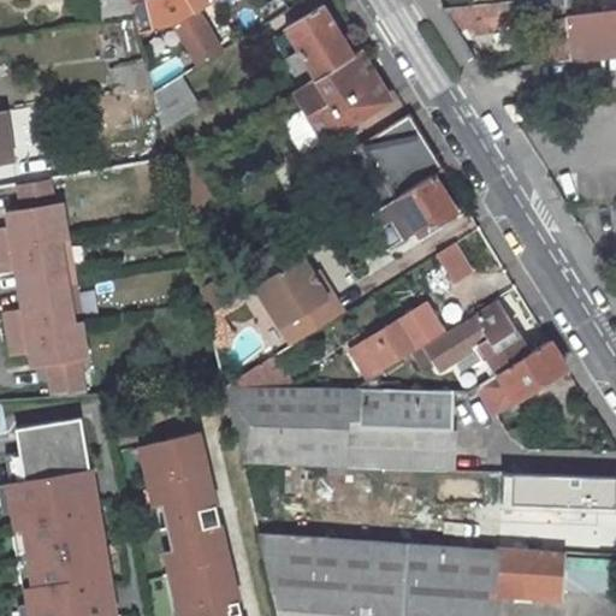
[(131,3),(130,0),(101,0),(105,21),(135,16),(131,3)]
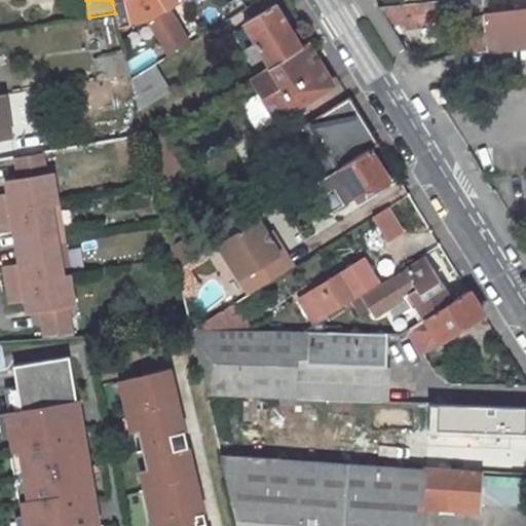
[(140,33),(132,0),(121,0),(112,2),(115,13),(120,37),(140,33)]
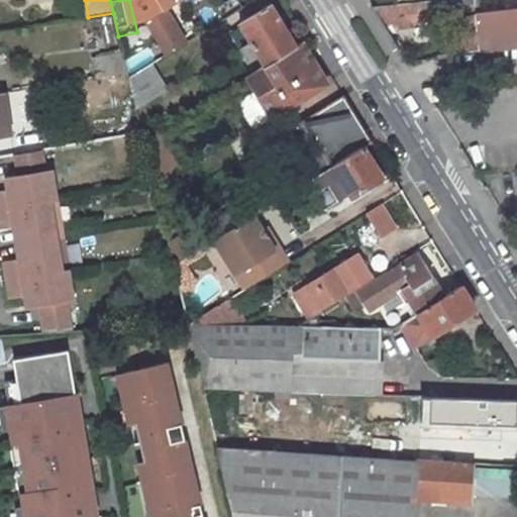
[(516,0),(429,0),(372,6),(386,29),(413,25),(412,21),(450,17),(454,53),(516,45),(516,0)]
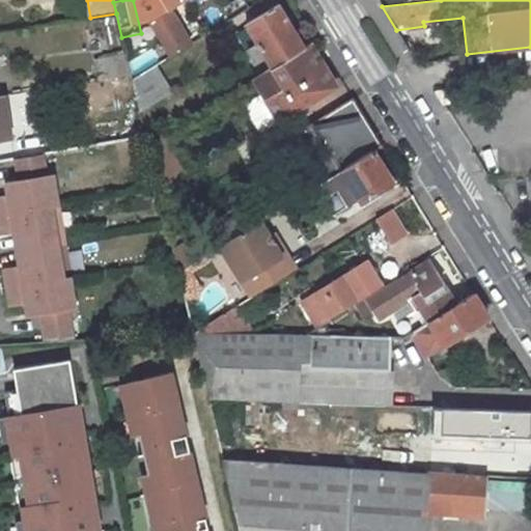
[(205,35),(186,4),(172,12),(191,44),(205,35)]
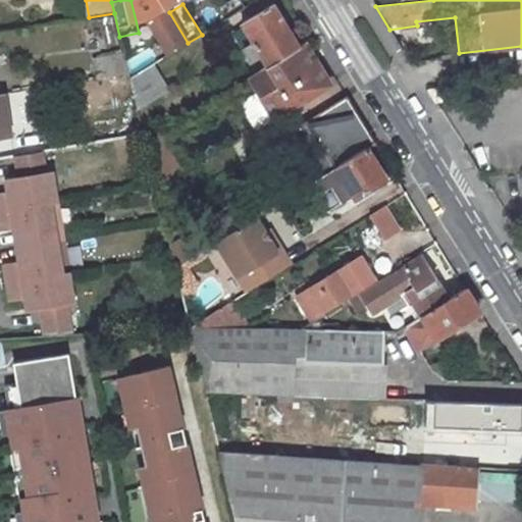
[(268,65),(268,66),(299,47),(272,4),(242,22),(254,42),(244,48),(253,61),(262,56),(268,65)]
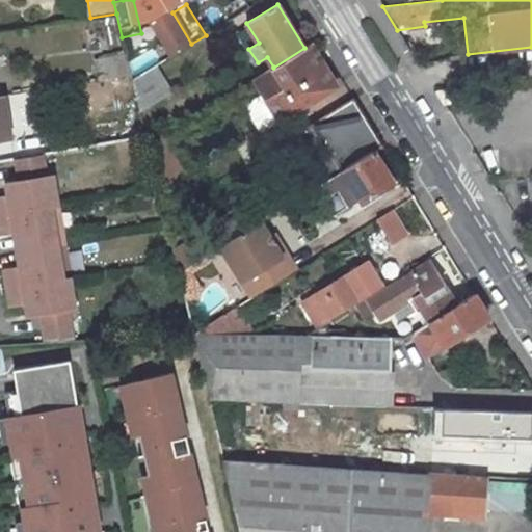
[(163,51),(167,58),(191,44),(173,12),(170,9),(151,21),(167,48),(163,51)]
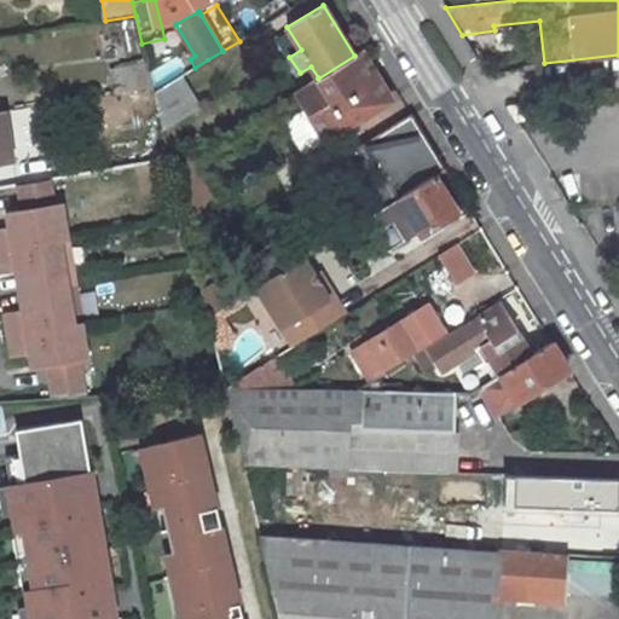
[(392,102),(362,51),(354,56),(318,79),(318,77),(296,91),(327,142),(392,102)]
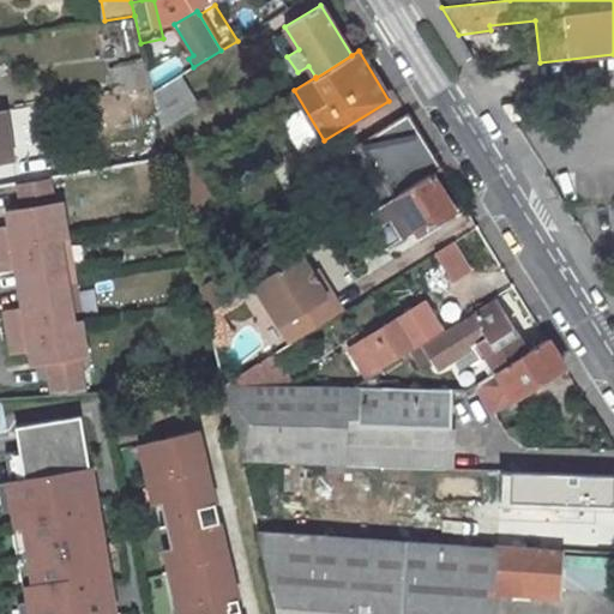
[(193,67),(188,59),(161,76),(163,86),(179,76),(193,67)]
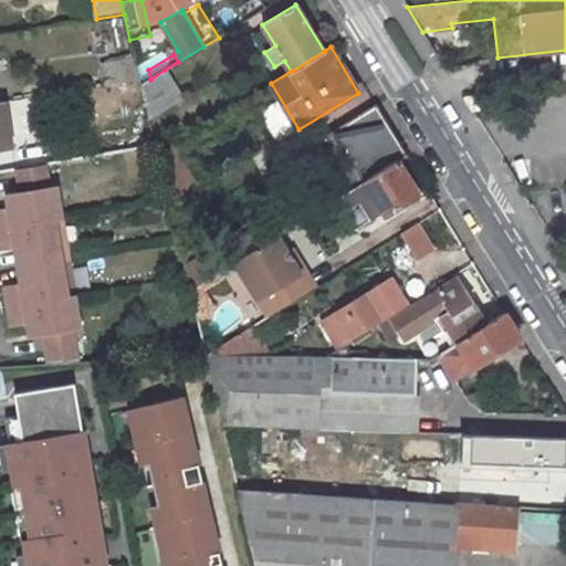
[(145,55),(134,58),(135,59),(139,80),(140,85),(150,80),(148,70),(145,55)]
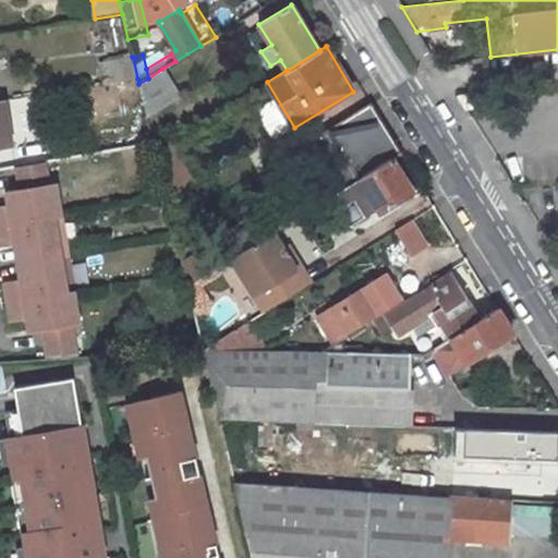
[(104,84),(105,84),(132,80),(137,79),(133,58),(100,63),(104,84)]
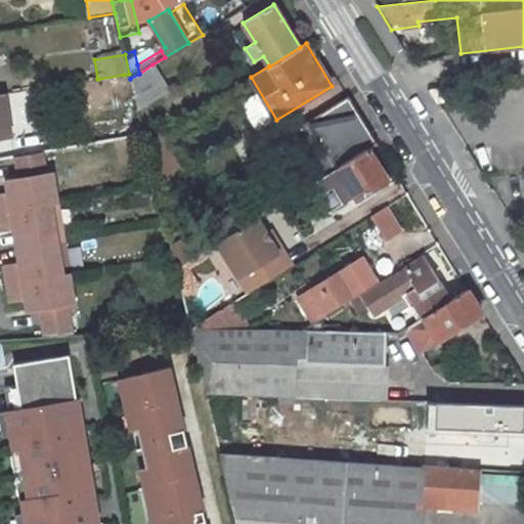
[(139,74),(130,79),(137,110),(149,102),(169,91),(153,64),(139,74)]
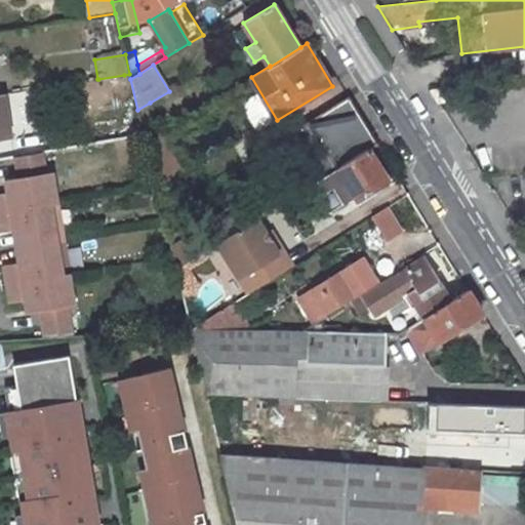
[(101,90),(126,86),(124,75),(98,79),(101,90)]
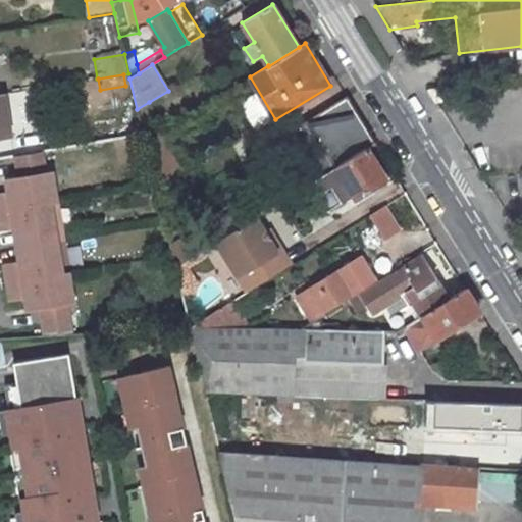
[(0,136),(10,135),(3,94),(0,95),(0,136)]
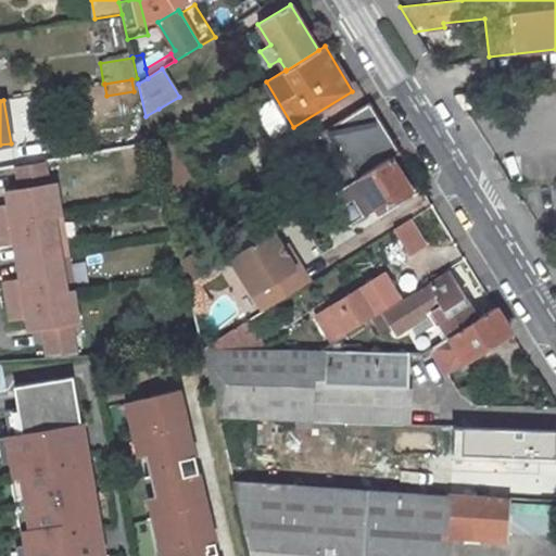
[(324,131),(354,181),(358,178),(391,159),(401,153),(369,102),(324,131)]
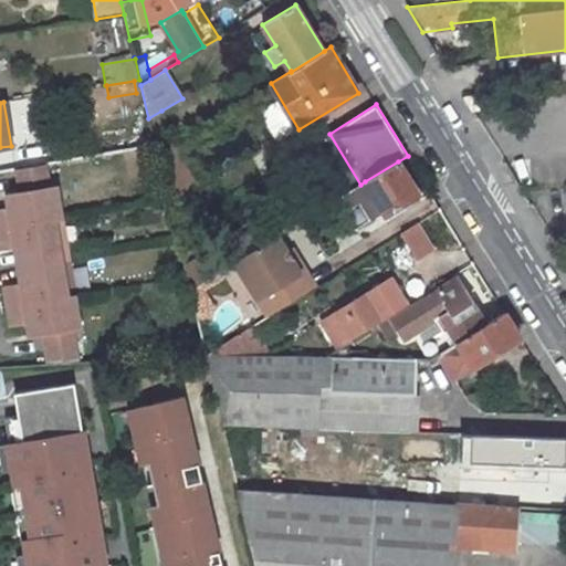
[(171,145),(161,111),(148,118),(157,154),(171,145)]
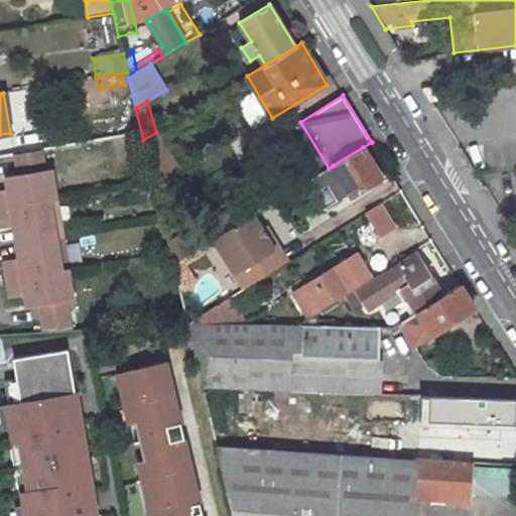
[(286,130),(314,176),(329,168),(300,122),(286,130)]
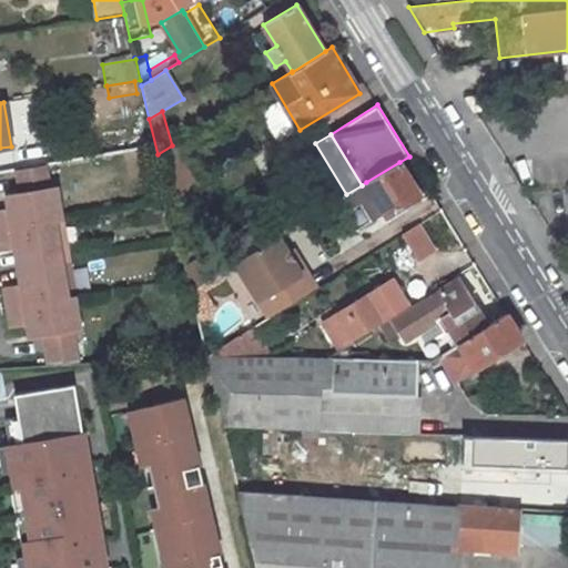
[(172,145),(158,154),(168,195),(188,183),(172,145)]
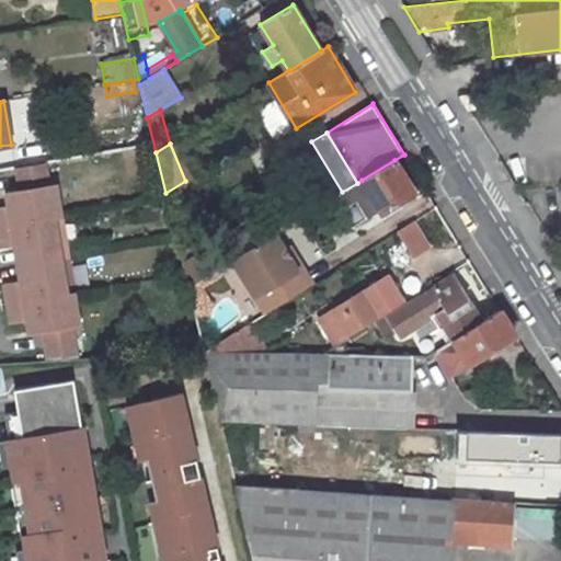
[(342,192),(338,195),(356,226),(381,210),(382,213),(415,193),(395,160),(362,180),(357,183),(342,192)]
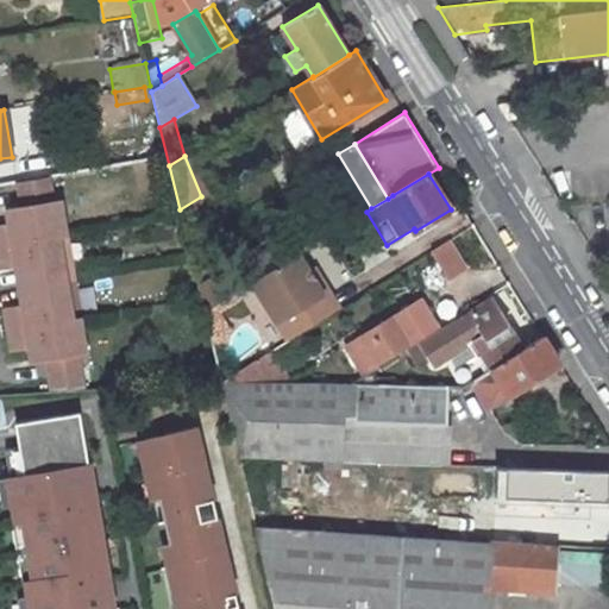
[(56,217),(50,176),(17,181),(22,206),(13,207),(17,221),(0,224),(0,269),(24,265),(30,303),(4,307),(11,351),(37,346),(39,362),(46,360),(51,390),(86,388),(77,338),(85,337),(81,318),(74,319),(69,295),(76,294),(70,258),(63,259),(60,237),(67,236),(64,215),(56,217)]
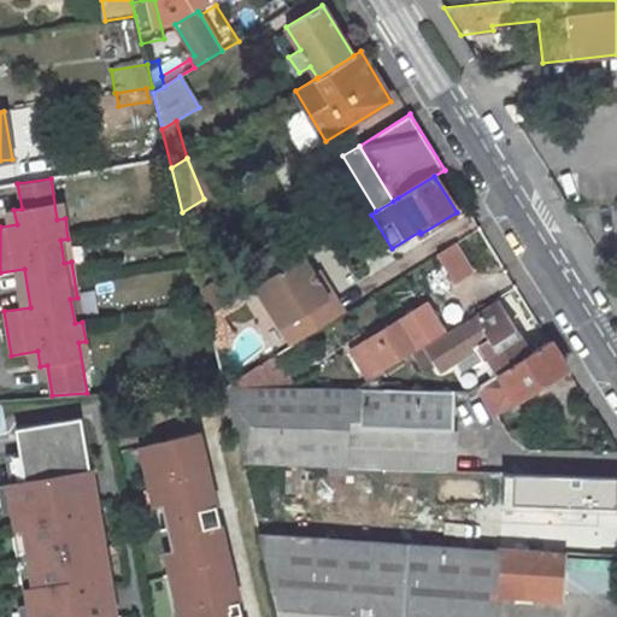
[(68,239),(60,240),(64,263),(71,262),(68,239)]
